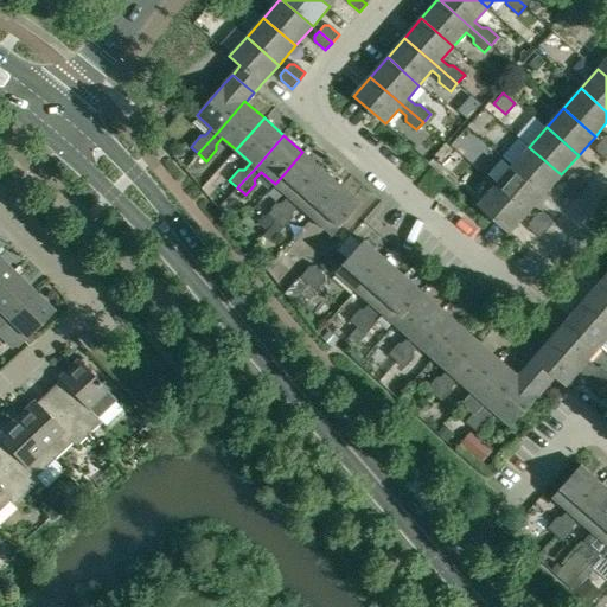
[(606,160),(606,146),(600,141),(595,146),(596,152),(606,161),(606,160)]
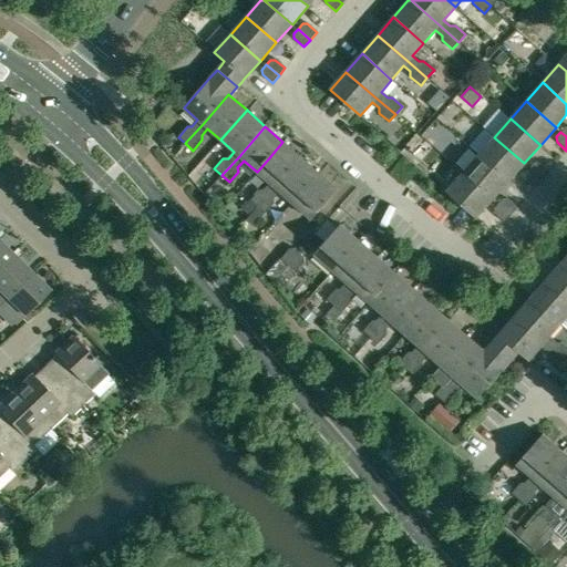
[(494,137),(478,155),(508,182),(524,163),(494,137)]
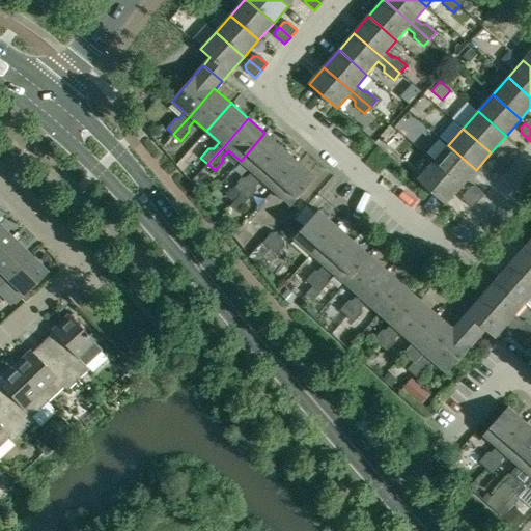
[(234,188),(241,193),(242,194),(257,175),(266,166),(282,148),(264,133),(249,151),(241,161),(253,171),(247,177),(243,177),(234,188)]
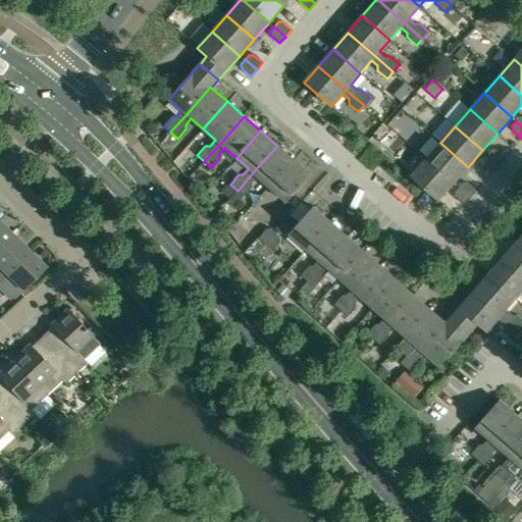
[(440,143),(426,160),(453,184),(468,167),(440,143)]
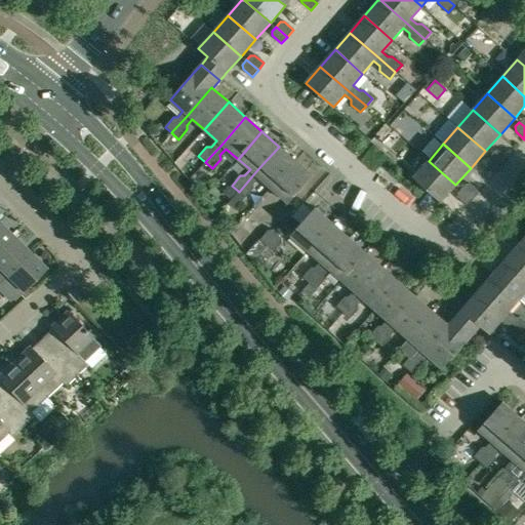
[(295,161),(279,147),(263,164),(254,173),(239,192),(245,197),(253,188),(253,184),(258,177),(272,189),(280,179),(295,161)]
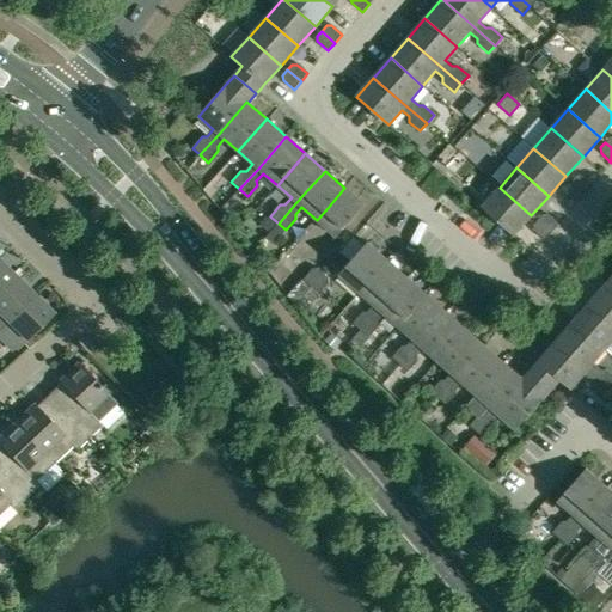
[(571,181),(586,193),(593,185),(582,176),(576,176),(571,181)]
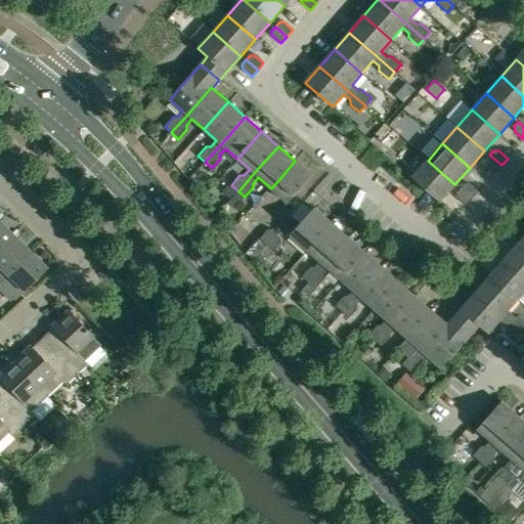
[(501,165),(489,155),(485,160),(485,164),(495,172),(501,165)]
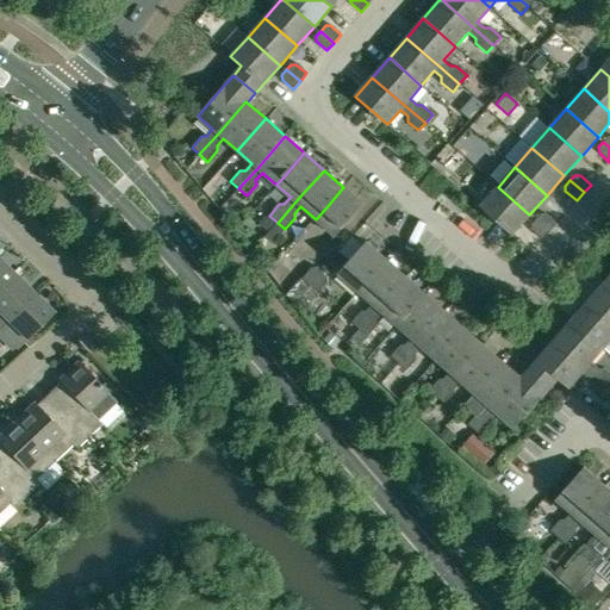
[(325,209),(316,219),(335,236),(344,225),(363,204),(343,187),(325,209)]
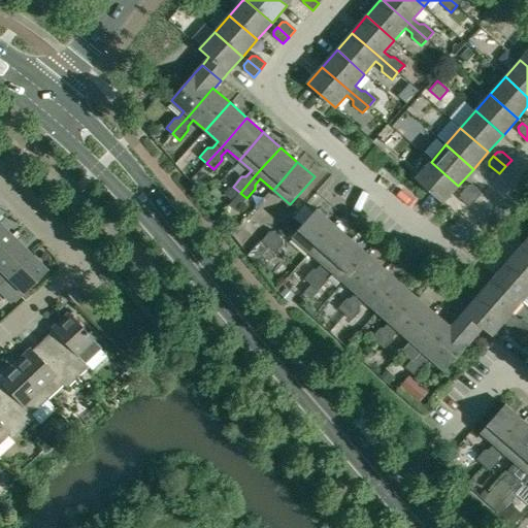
[(443,203),(458,186),(431,162),(416,178),(443,203)]
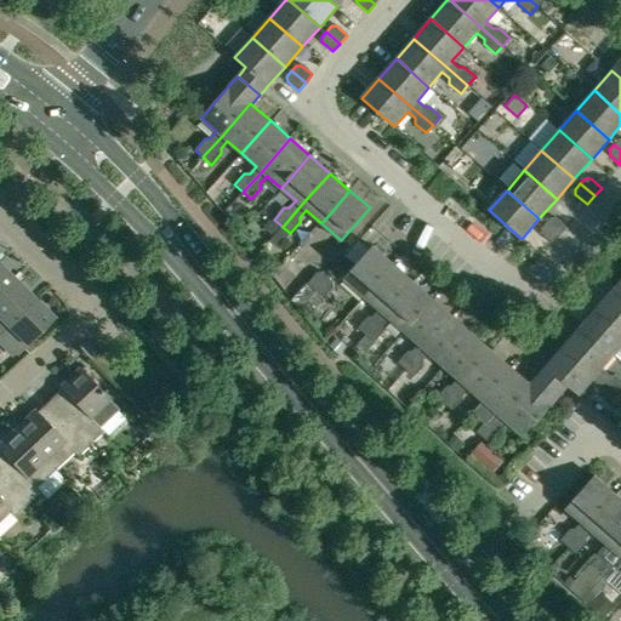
[(551,217),(546,223),(559,235),(567,227),(556,217),(551,217)]
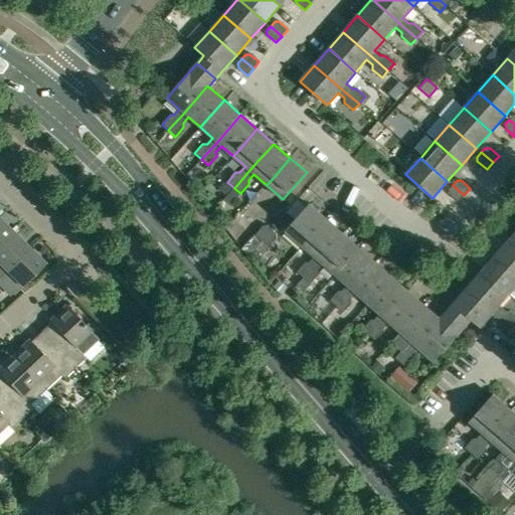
[(449,194),(458,202),(464,195),(453,185),(449,189),(449,194)]
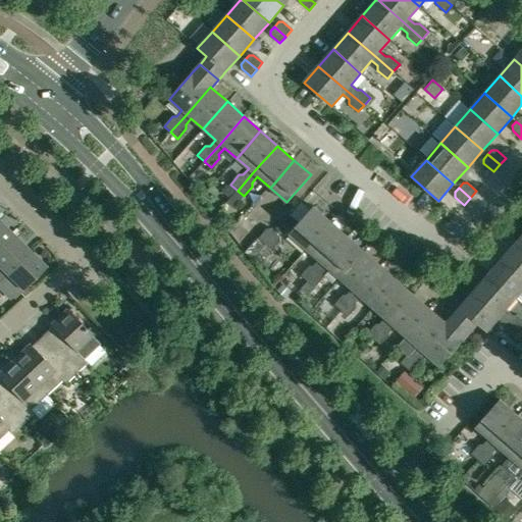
[(314,240),(330,221),(313,207),(298,224),(290,235),(306,249),(314,240)]
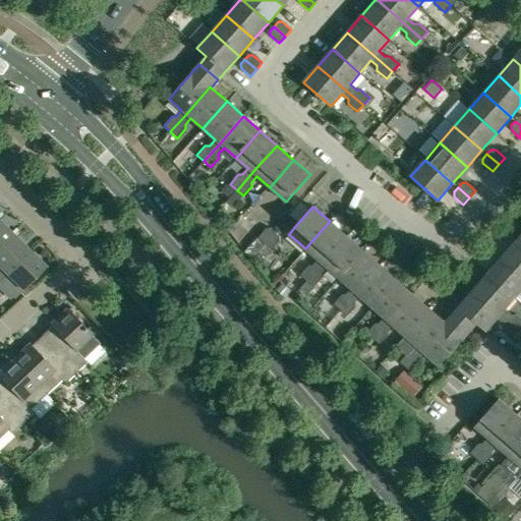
[(346,236),(330,221),(313,239),(305,248),(319,259),(313,266),(308,267),(300,275),(307,281),(323,264),(331,253),(346,236)]
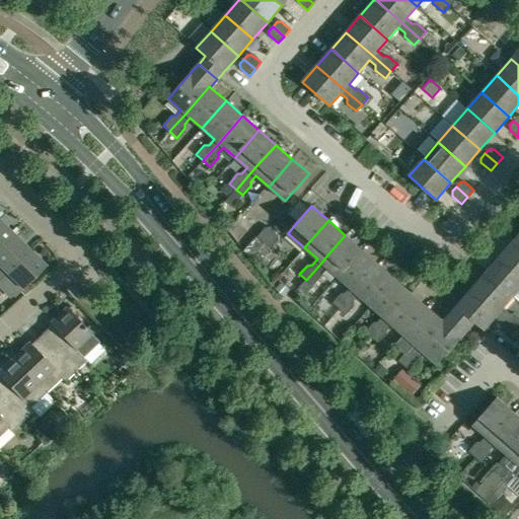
[(0,247),(13,234),(0,221),(0,247)]
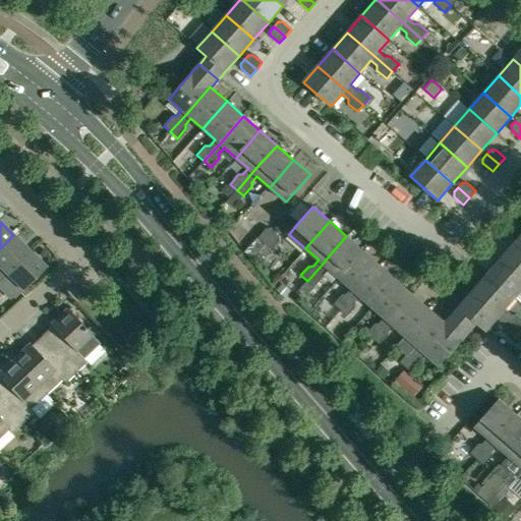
[(265,244),(275,232),(270,228),(266,228),(257,238),(265,244)]
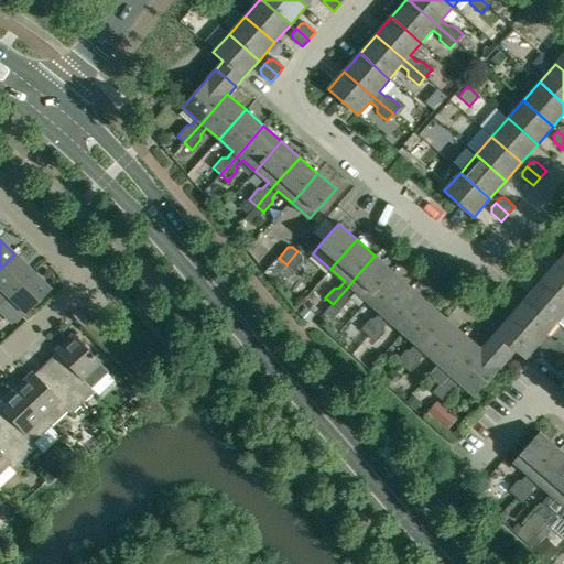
[(297,251),(286,264),(294,270),(303,261),(302,256),(297,251)]
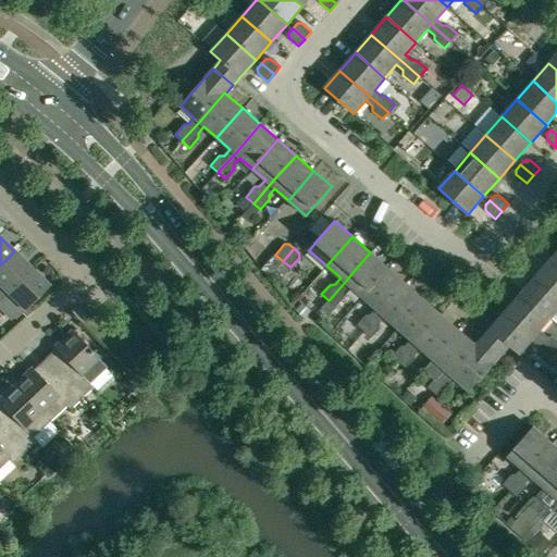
[(0,265),(0,299),(7,294),(32,269),(14,251),(0,265)]
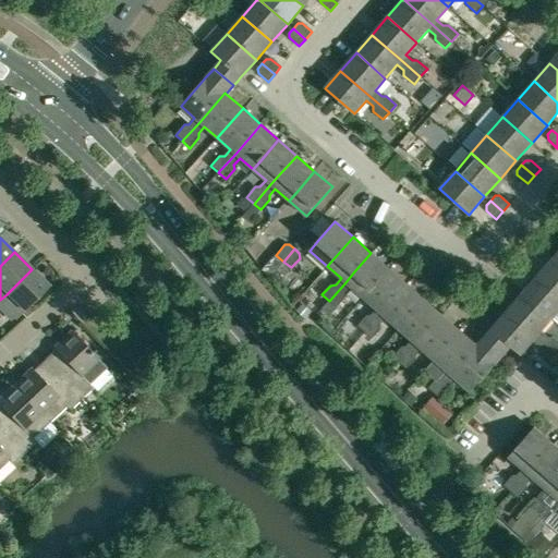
[(372,288),(388,268),(371,253),(354,271),(346,282),(329,301),(337,307),(344,299),(344,293),(350,287),(363,298),(372,288)]
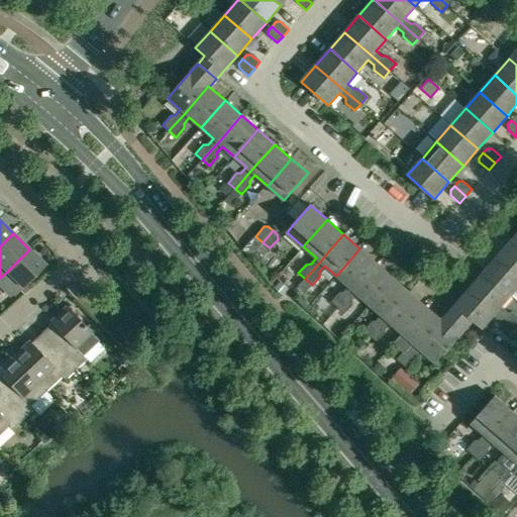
[(516,240),(514,238),(499,254),(516,271),(516,240)]
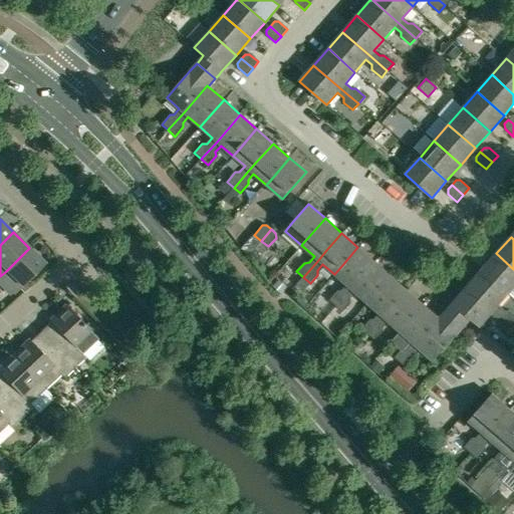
[(374,262),(357,247),(342,265),(334,274),(346,285),(341,291),(337,291),(329,300),(335,306),(350,289),(374,262)]
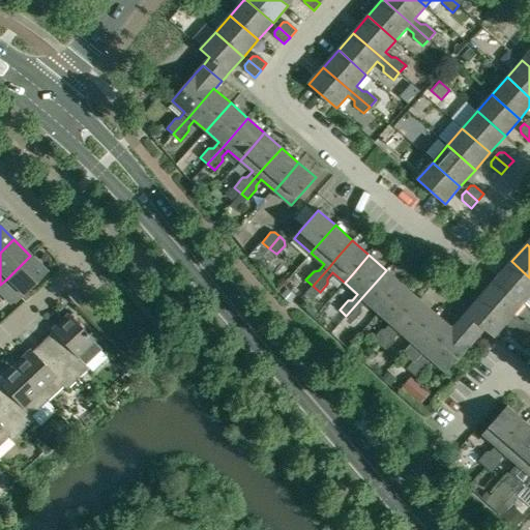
[(46,271),(30,256),(6,280),(0,285),(0,290),(13,304),(23,295),(46,271)]
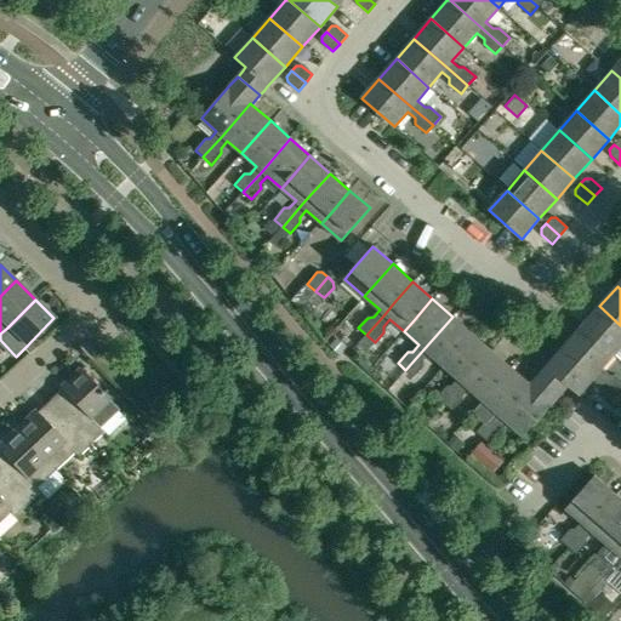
[(620,325),(599,306),(582,326),(615,354),(620,347),(620,325)]
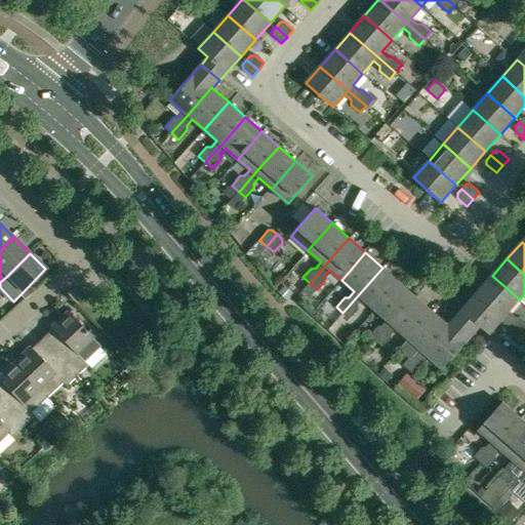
[(363,298),(375,310),(399,282),(382,268),(358,295),(342,313),(350,319),(358,310),(358,305),(363,298)]
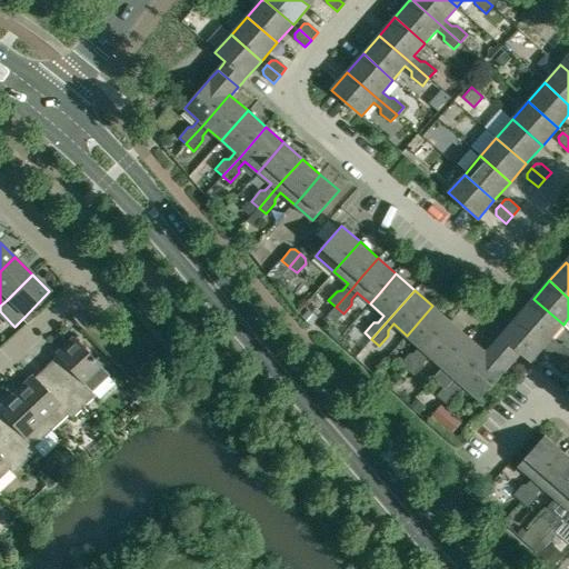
[(533,299),(517,317),(547,343),(567,360),(568,357),(568,349),(562,343),(558,345),(551,338),(563,325),(533,299)]
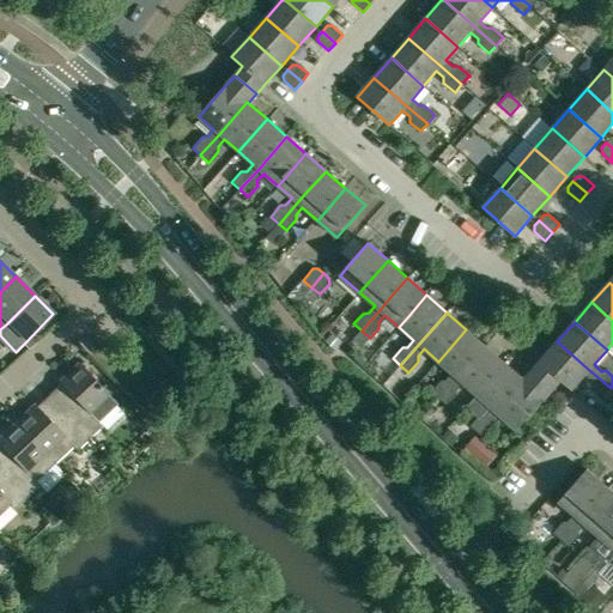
[(486,346),(466,329),(438,362),(453,374),(445,381),(441,382),(431,393),(439,400),(457,378),(486,346)]
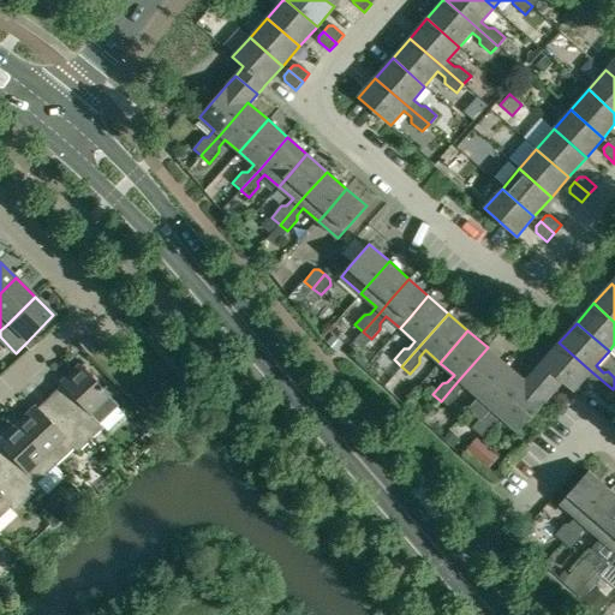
[(591,371),(559,342),(542,363),(535,370),(533,372),(555,390),(556,389),(562,382),(573,392),(586,376),(593,383),(593,387),(605,398),(613,389),(591,371)]
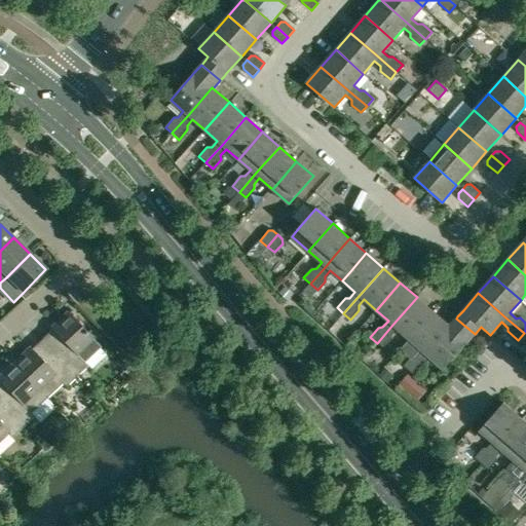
[(434,312),(417,297),(392,325),(377,343),(384,348),(392,339),(392,335),(398,329),(410,340),(434,312)]
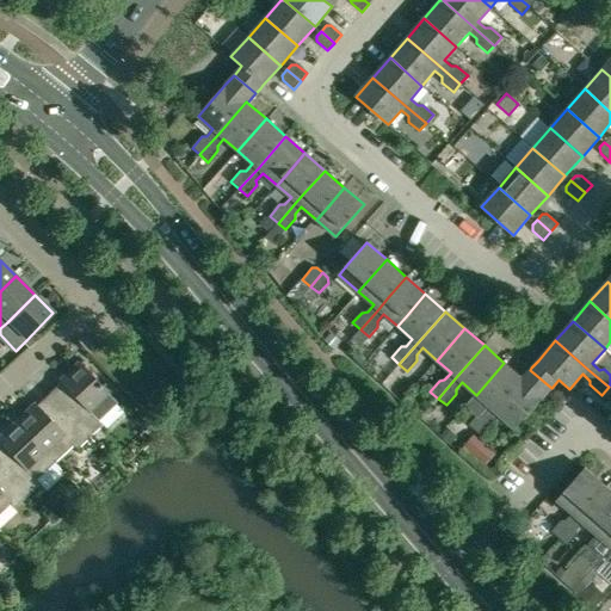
[(102,425),(99,423),(117,405),(78,362),(66,374),(68,376),(48,395),(88,437),(102,425)]
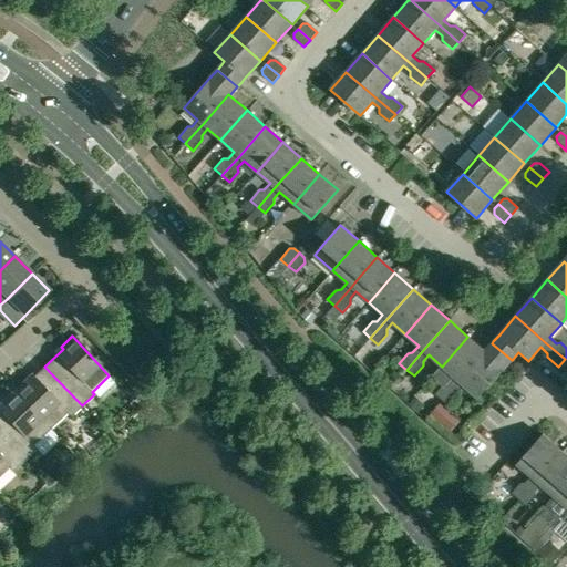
[(442,367),(460,382),(486,352),(484,351),(467,337),(442,367)]
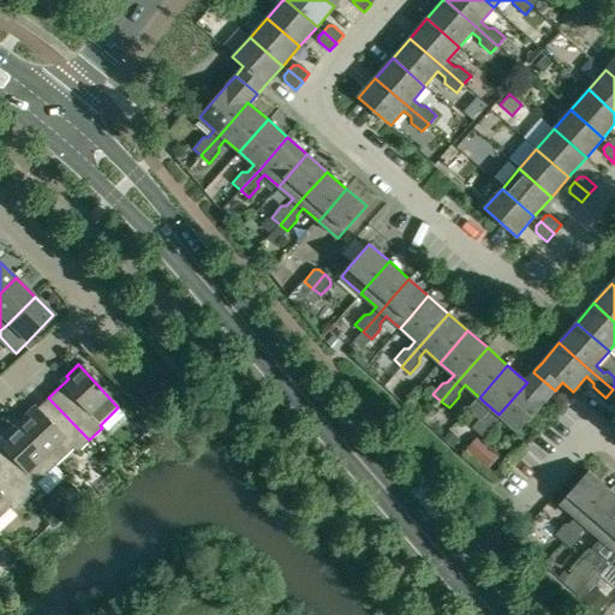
[(519,433),(547,400),(555,390),(533,372),(525,381),(527,382),(499,415),(519,433)]
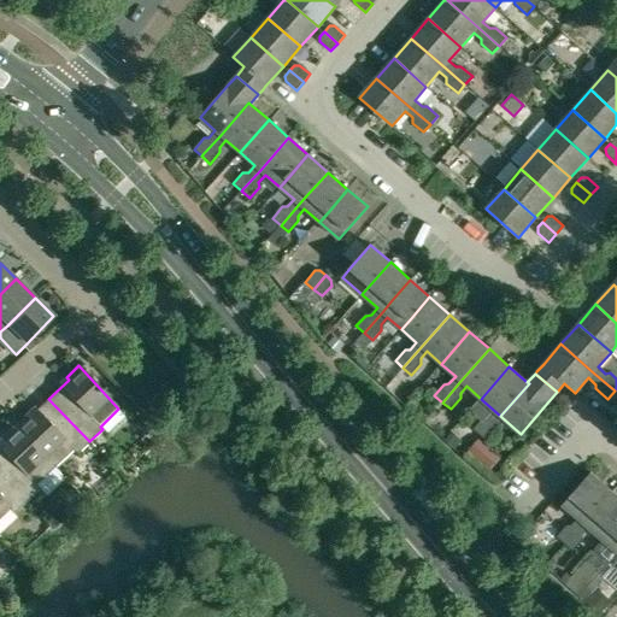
[(15,425),(53,468),(72,450),(76,454),(89,441),(48,399),(28,418),(25,416),(15,425)]
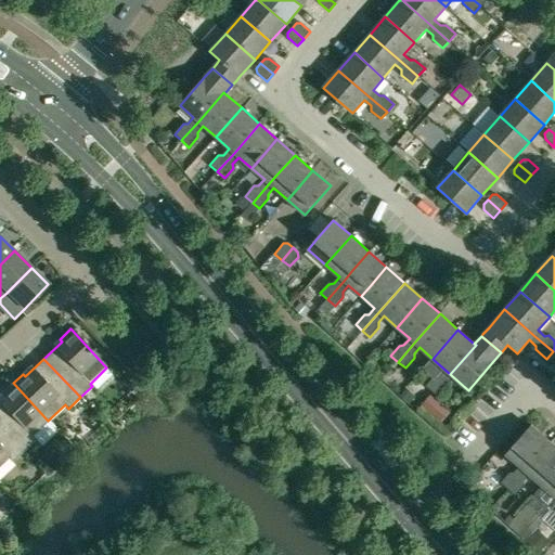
[(433,392),(443,381),(439,376),(434,376),(426,386),(433,392)]
